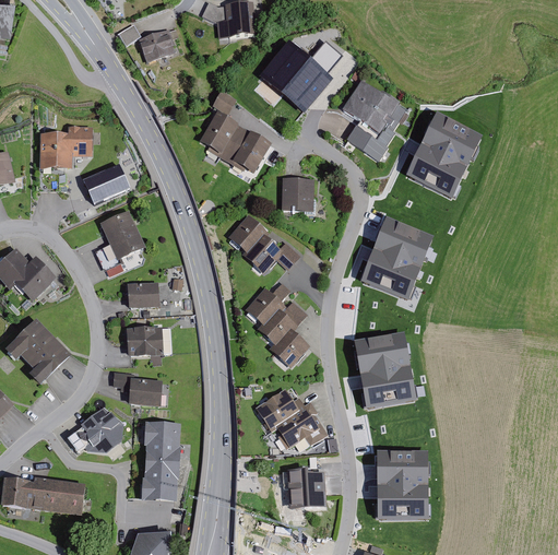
[(0,0),(0,31),(11,33),(15,0),(0,0)]
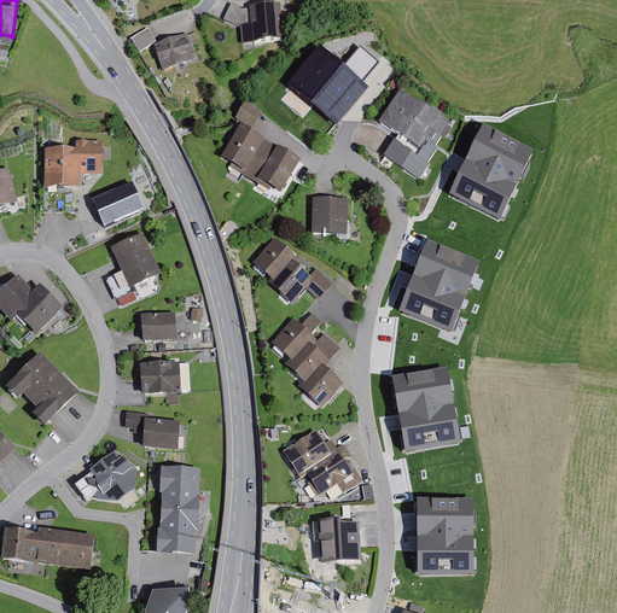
[(250,22),(248,6),(240,6),(230,1),(222,16),(239,24),(240,42),(252,41),(251,22),(250,22)]
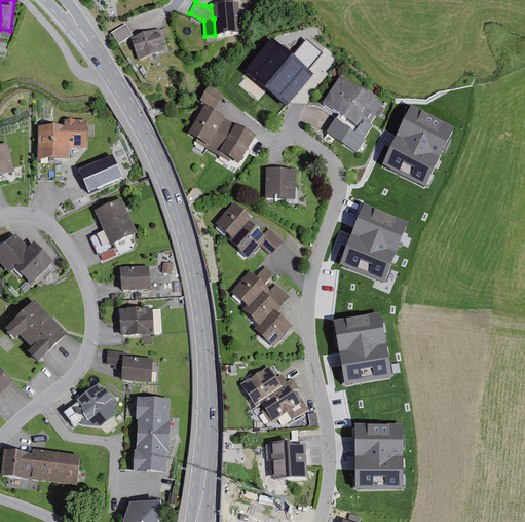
[(237,1),(211,3),(211,5),(213,19),(214,19),(215,35),(240,33),(237,1)]
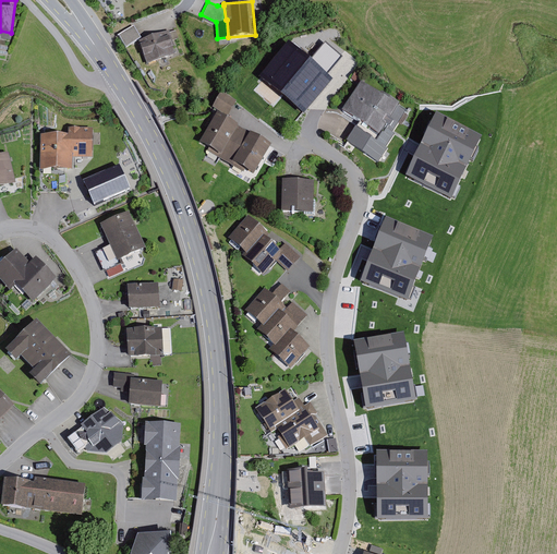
[(133,23),(117,32),(125,45),(141,36),(133,23)]
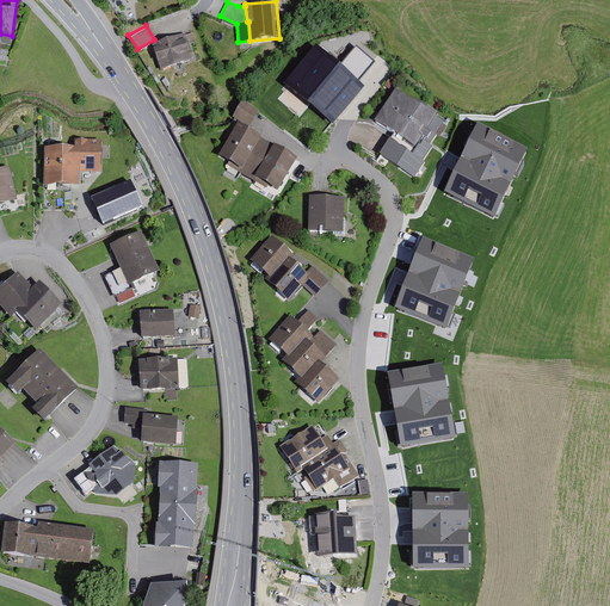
[(184,30),(151,42),(160,69),(191,57),(189,49),(190,48),(184,30)]
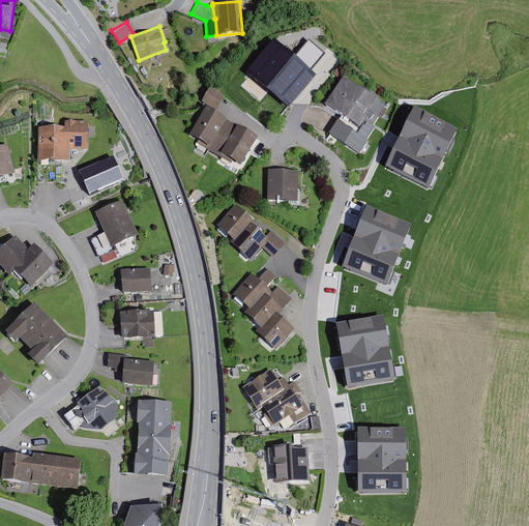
[(288,62),(304,76),(325,52),(309,38),(292,58),(288,62)]
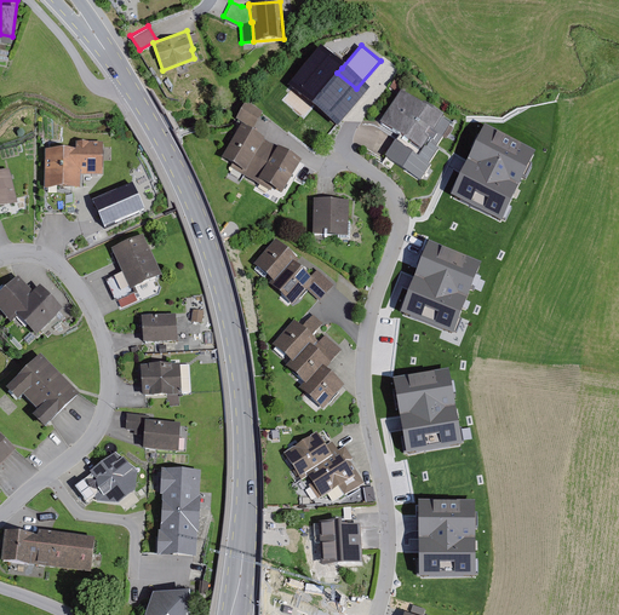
[(384,58),(390,61),(395,50),(388,47),(384,58)]
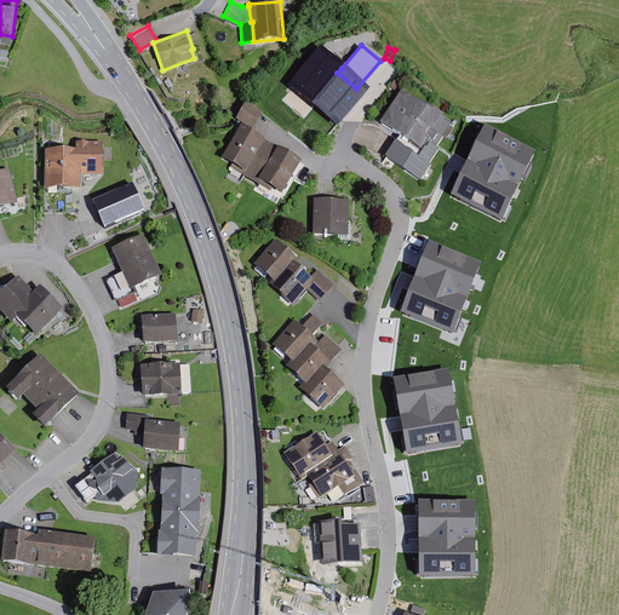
[(320,50),(291,85),(296,88),(299,85),(338,118),(360,92),(356,88),(337,73),(342,68),(320,50)]
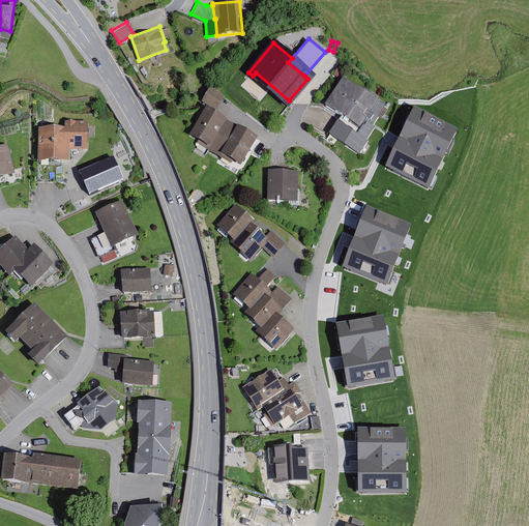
[(359,88),(342,76),(323,104),(341,116),(329,132),(358,151),(365,139),(364,138),(374,124),(372,123),(384,105),(378,100),(379,98),(360,86),(359,88)]
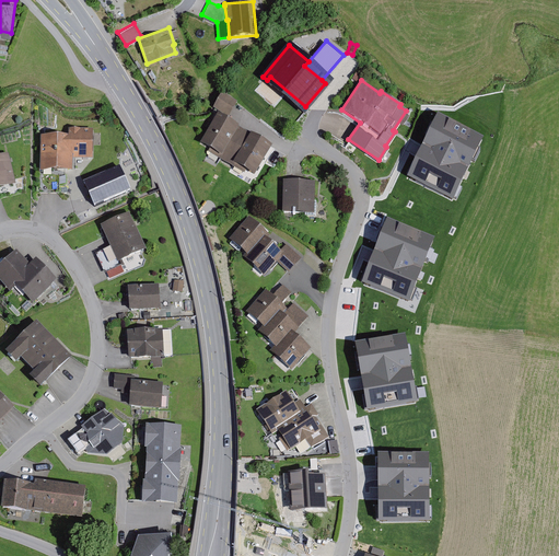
[(222,90),(212,105),(228,114),(236,99),(222,90)]
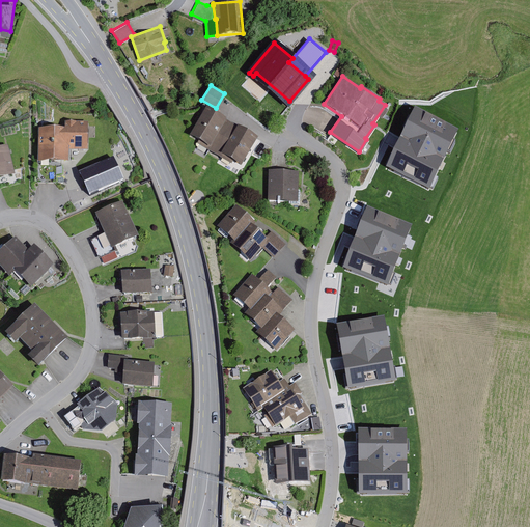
[(414,103),(385,163),(428,185),(457,125),(414,103)]
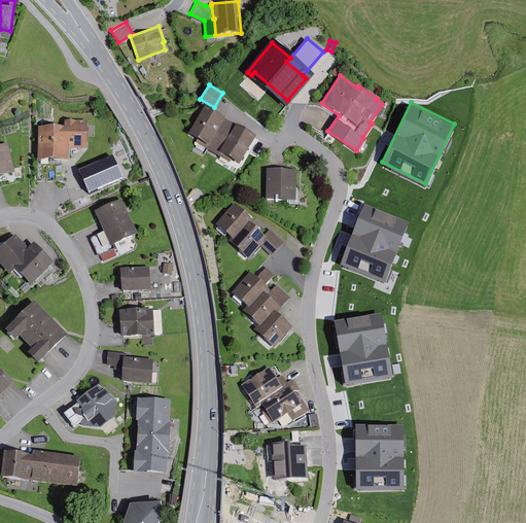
[(204,105),(187,133),(196,138),(195,140),(211,149),(229,119),(204,105)]
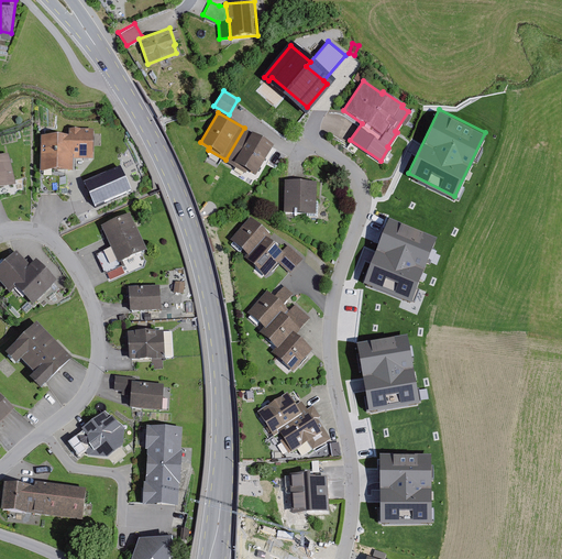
[(68,134),(41,134),(40,171),(73,171),(73,156),(92,156),(94,128),(68,128),(68,134)]
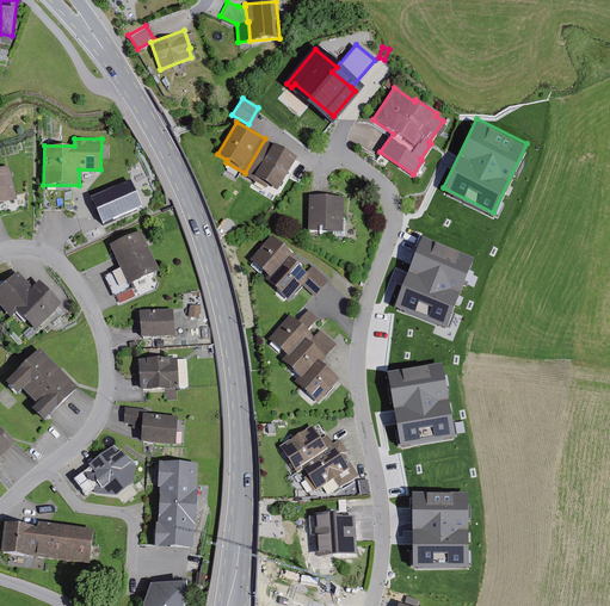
[(297,156),(265,138),(245,173),(265,186),(266,184),(277,190),(297,156)]
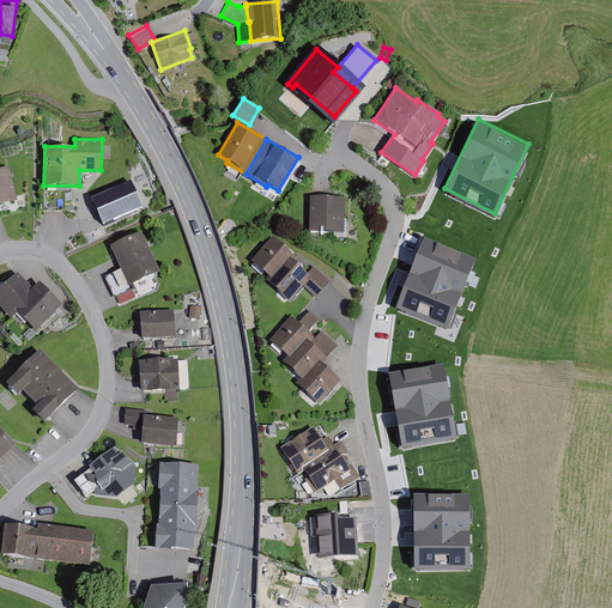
[(7,165),(0,166),(0,210),(25,204),(24,189),(14,192),(7,165)]
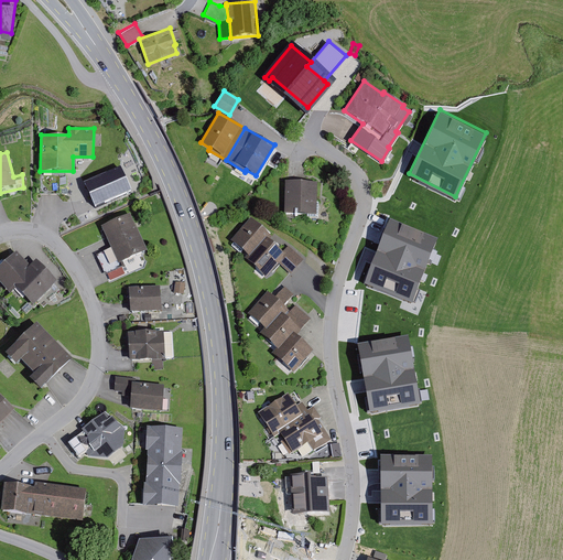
[(129,189),(119,167),(94,178),(99,187),(88,192),(94,204),(129,189)]
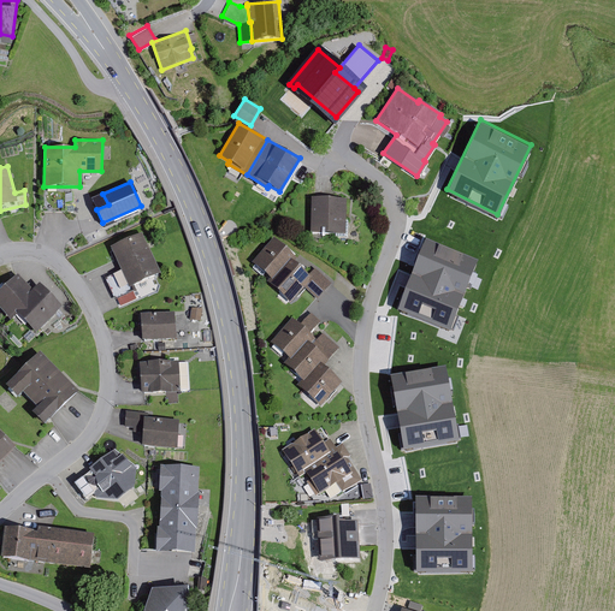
[(346,197),(311,196),(309,231),(346,231),(346,197)]
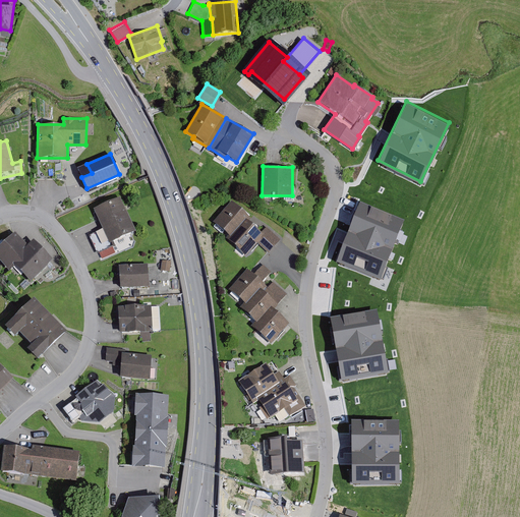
[(119,194),(92,208),(101,227),(88,233),(96,251),(98,250),(111,244),(110,241),(135,230),(119,194)]
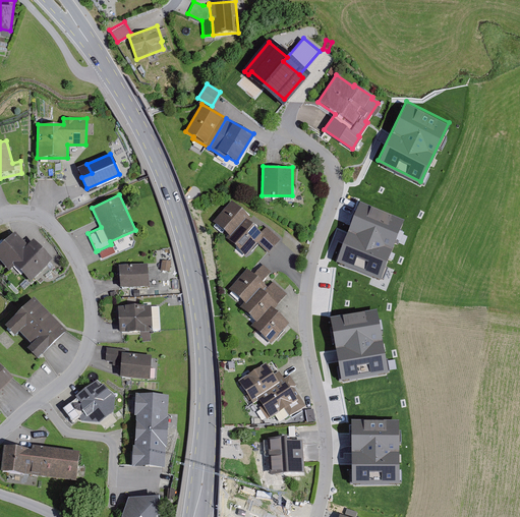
[(359,198),(335,260),(380,277),(404,216),(359,198)]
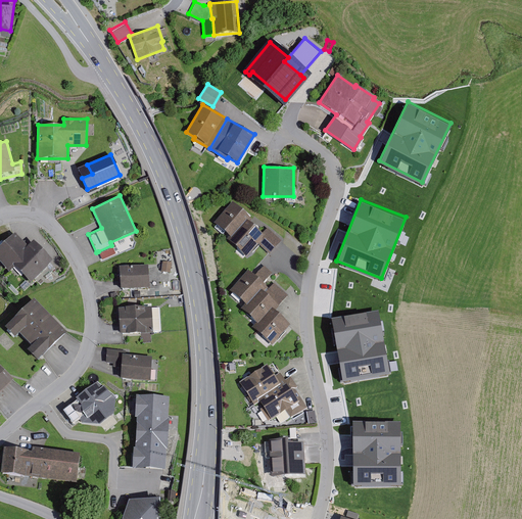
[(212,222),(228,235),(230,237),(246,219),(249,222),(251,219),(232,200),(212,222)]
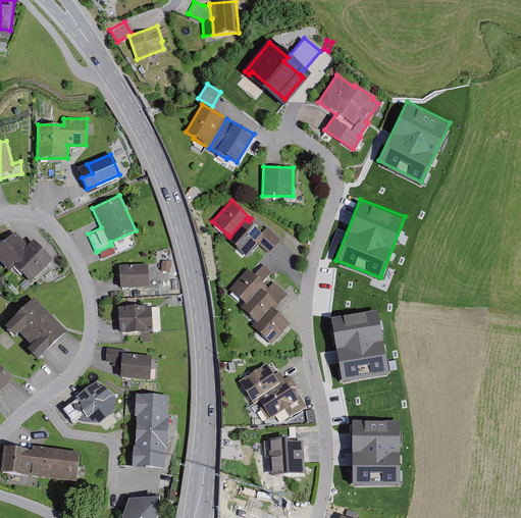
[(246,256),(257,243),(264,235),(261,231),(249,221),(246,218),(229,237),(227,235),(225,238),(246,256)]
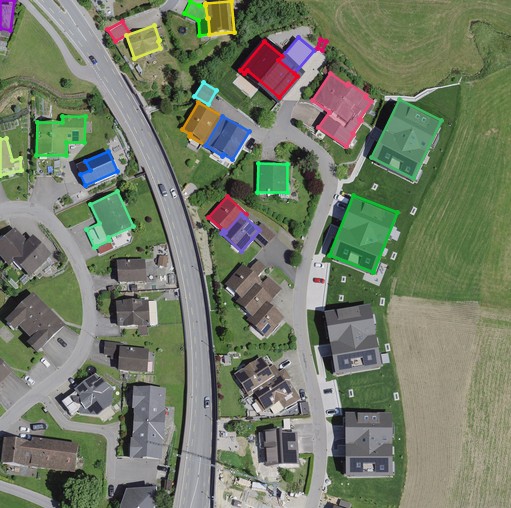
[(252,238),(263,246),(275,233),(261,221),(256,227),(259,230),(252,238)]
